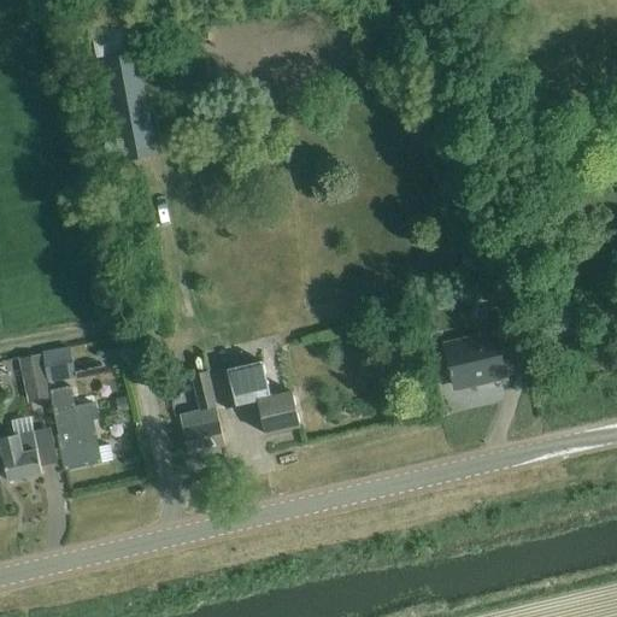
[(131,52),(100,58),(119,160),(152,154),(131,52)]
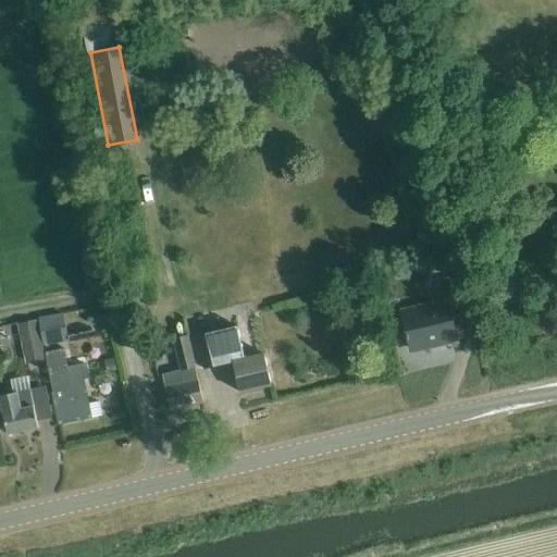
[(450,316),(467,311),(459,277),(442,282),(446,300),(401,311),(410,349),(438,343),(440,346),(457,342),(450,316)]
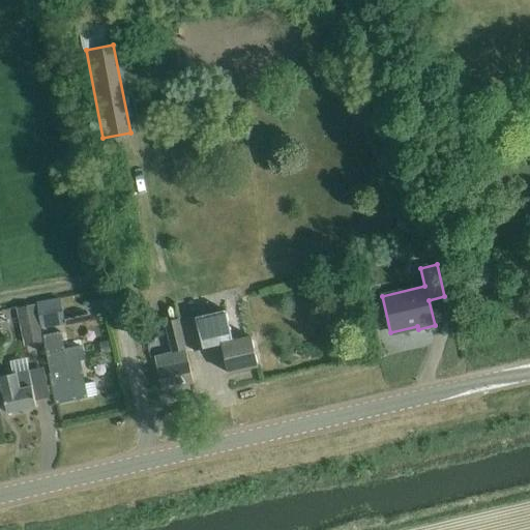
[(42,332),(63,328),(58,303),(38,307),(42,332)]
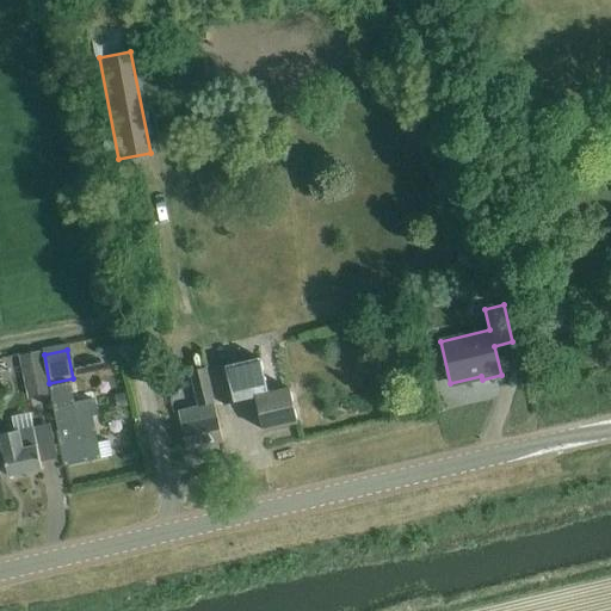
[(20,357),(29,400),(49,395),(41,352),(20,357)]
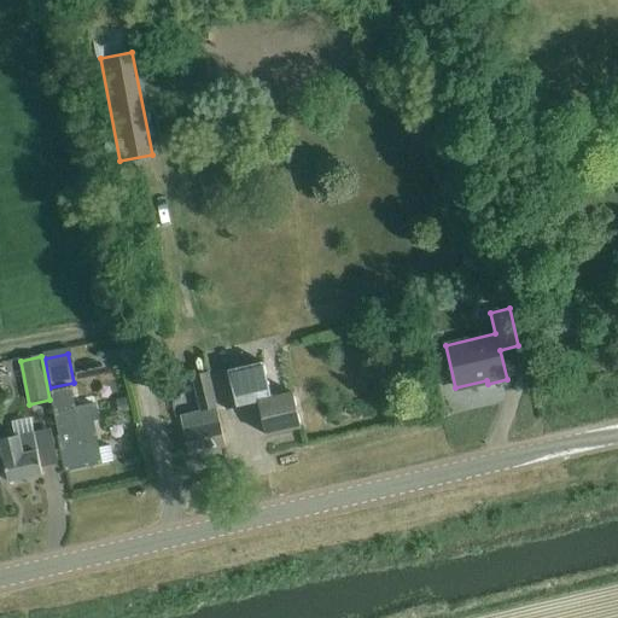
[(244,367),(219,374),(227,410),(254,403),(258,402),(267,436),(301,429),(292,394),(272,398),(263,363),(244,367)]
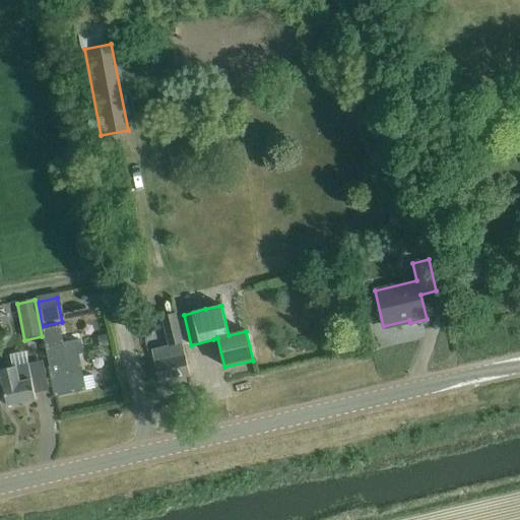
[(154,363),(158,383),(190,376),(175,314),(163,317),(170,346),(151,350),(154,363)]
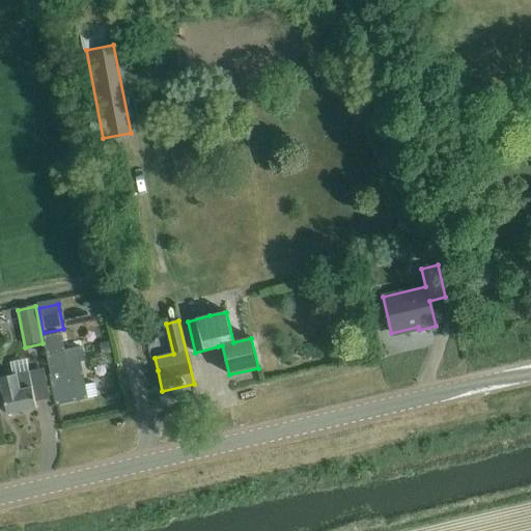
[(94,384),(84,386),(80,362),(84,361),(82,347),(63,352),(61,336),(44,340),(51,374),(50,375),(55,404),(98,396),(94,384)]
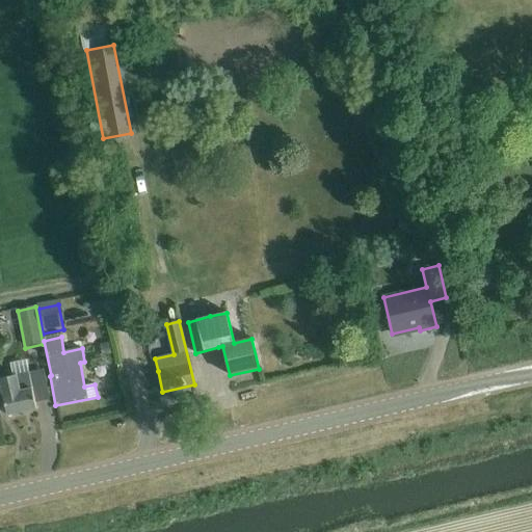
[(150,353),(163,349),(159,337),(145,342),(150,353)]
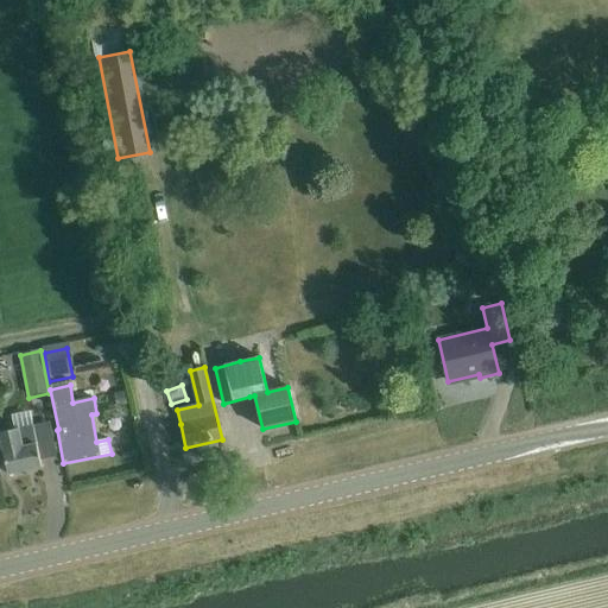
[(0,436),(8,475),(42,468),(30,411),(12,415),(16,430),(0,432),(0,436)]
